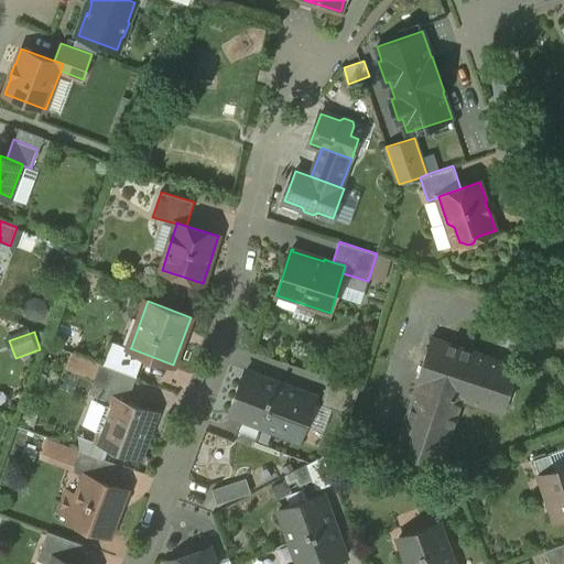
[(518,367),(431,337),(416,382),(419,383),(462,398),(503,412),(518,367)]
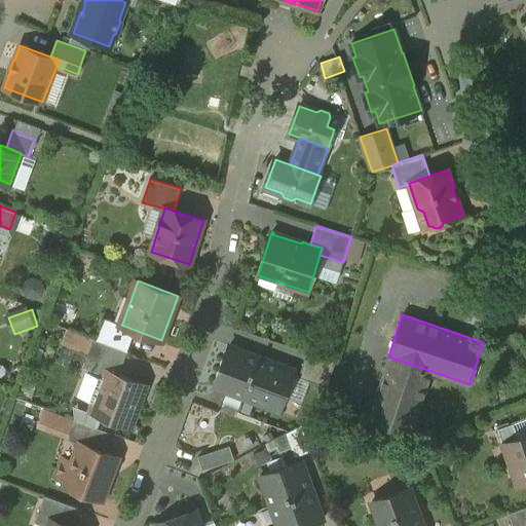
[(122,324),(105,317),(97,339),(127,350),(135,330),(121,325),(122,324)]
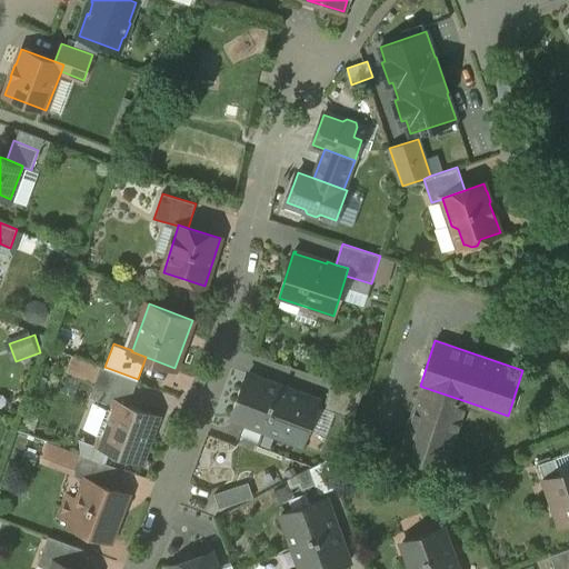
[(105,367),(101,366),(91,391),(110,399),(112,392),(131,399),(138,379),(105,367)]
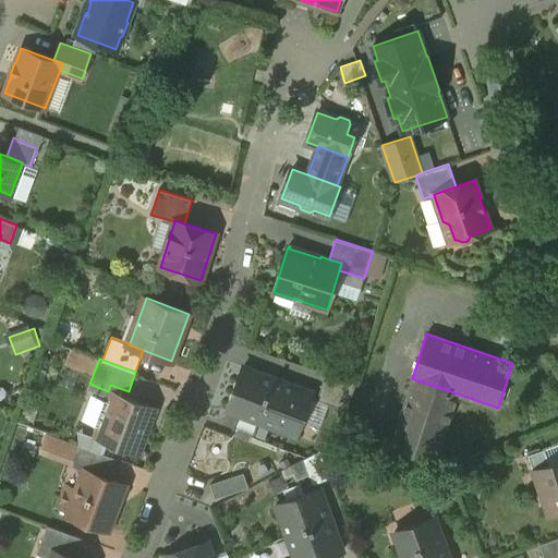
[(275,378),(243,366),(228,409),(259,421),(275,378)]
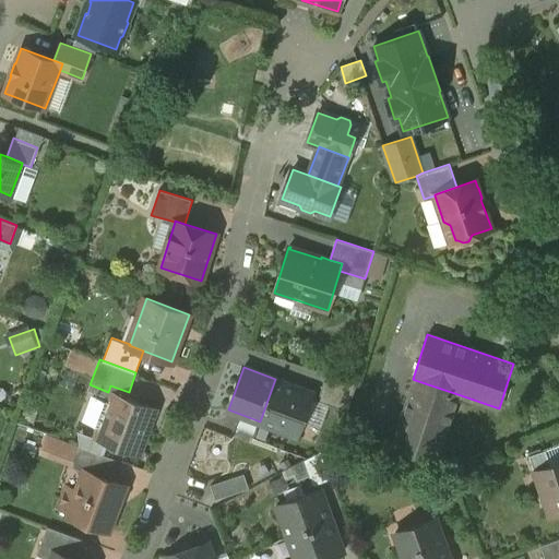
[(275,379),(260,421),(297,436),(313,392),(275,379)]
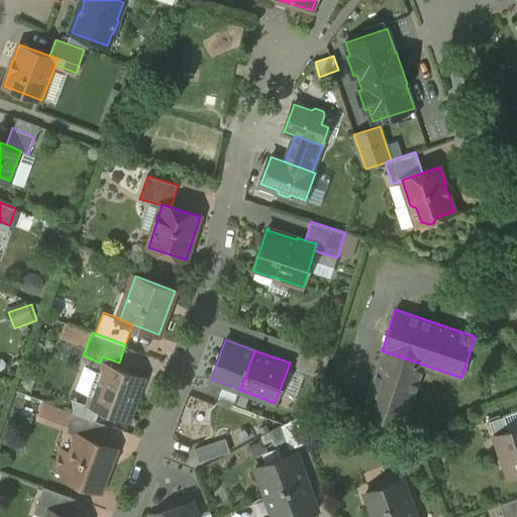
[(423,365),(384,351),(364,413),(403,426),(423,365)]
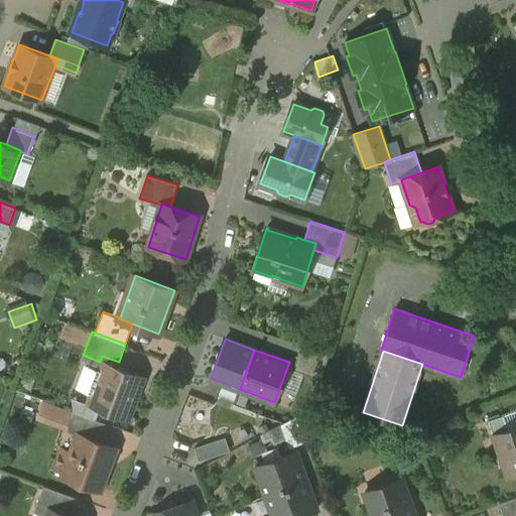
[(143,376),(105,362),(102,371),(94,394),(90,404),(127,418),(132,405),(136,403),(139,395),(137,391),(143,376)]
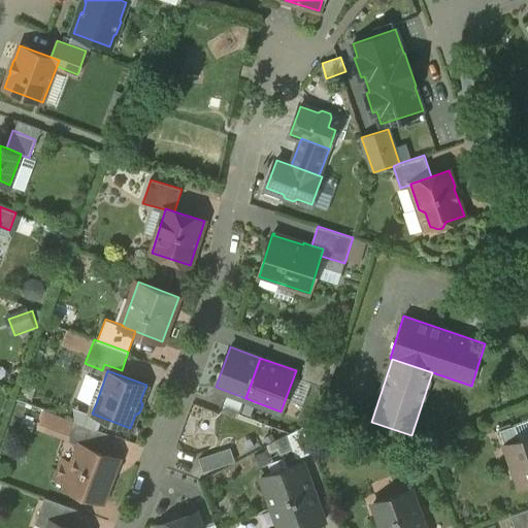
[(89,373),(80,398),(96,403),(104,380),(89,373)]
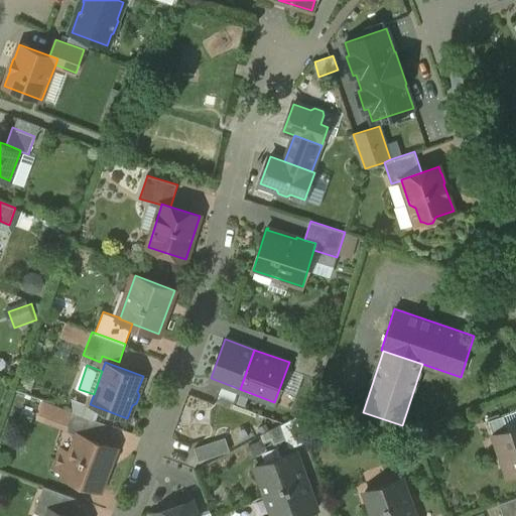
[(35,415),(66,426),(72,409),(41,398),(35,415)]
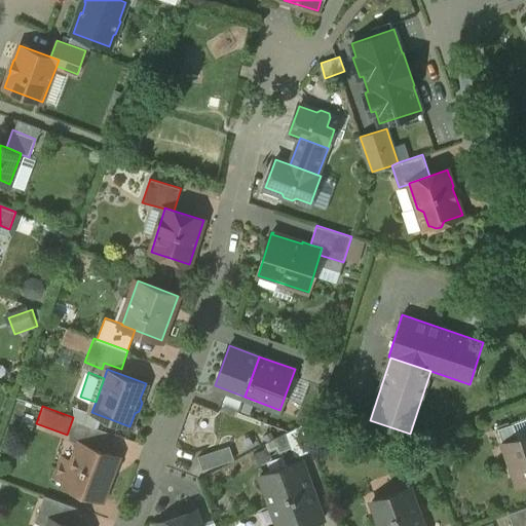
[(75,419),(68,439),(79,443),(80,442),(103,450),(110,431),(75,419)]
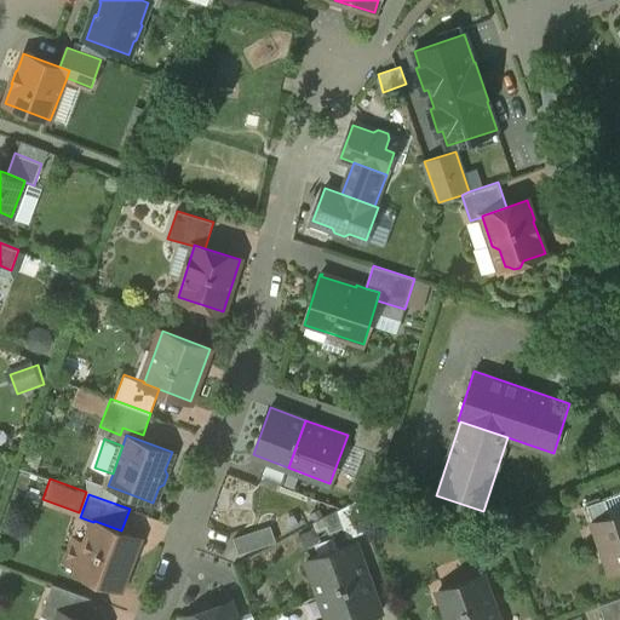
[(356,499),(337,510),(348,538),(367,530),(356,499)]
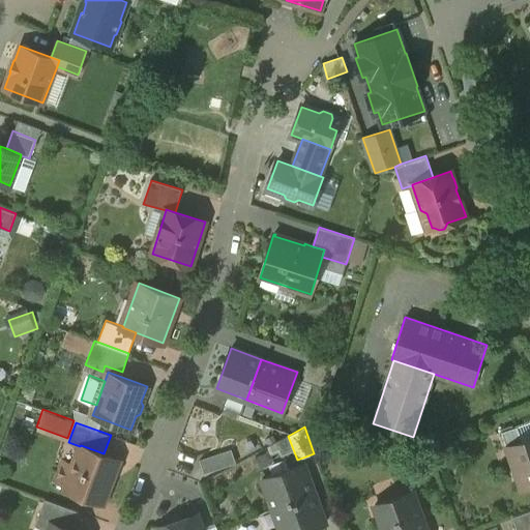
[(518,427),(502,432),(507,447),(523,441),(518,427)]
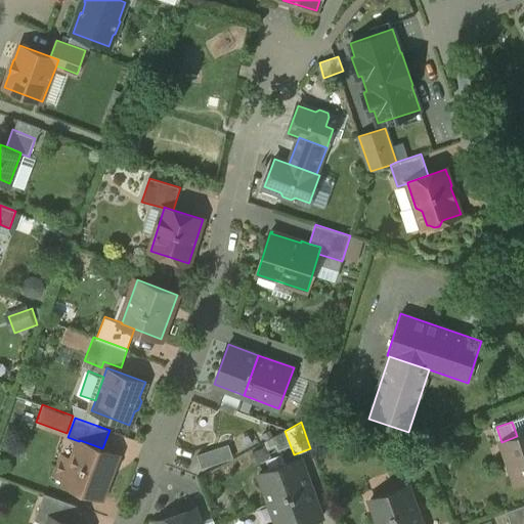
[(523,433),(517,436),(501,442),(516,483),(523,479),(523,433)]
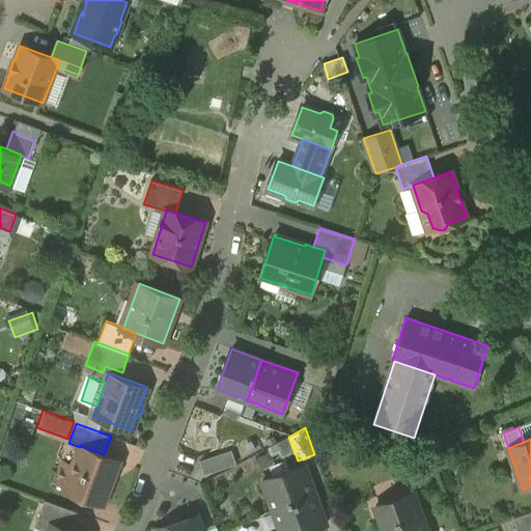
[(104,454),(81,446),(80,447),(74,466),(64,462),(56,483),(65,487),(64,490),(104,504),(119,460),(104,454)]
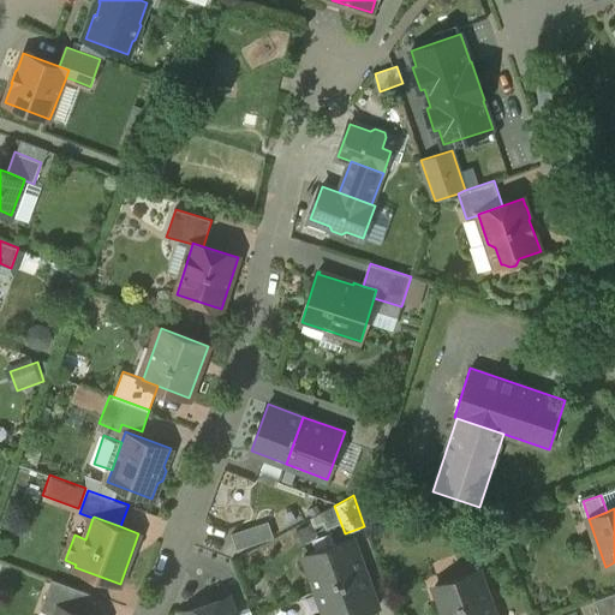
[(242,551),(276,539),(272,527),(237,538),(242,551)]
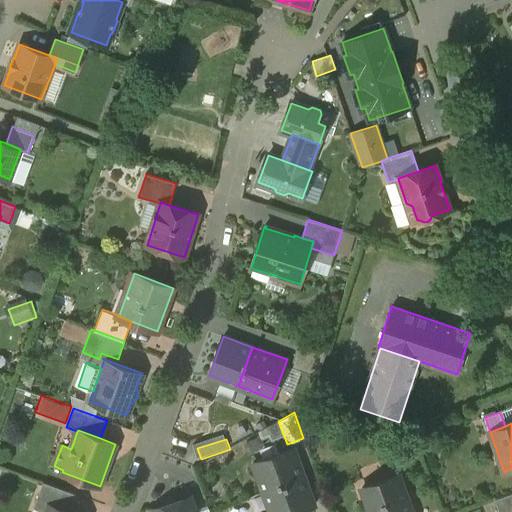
[(264,491),(304,477),(293,448),(254,462),(264,491)]
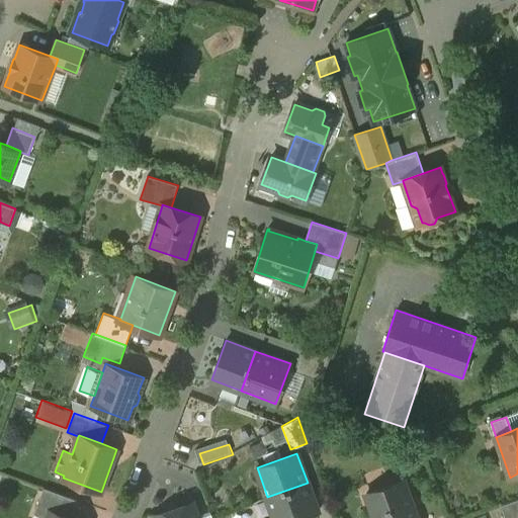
[(416,517),(403,481),(366,493),(373,512),(371,515),(372,517),(416,517)]
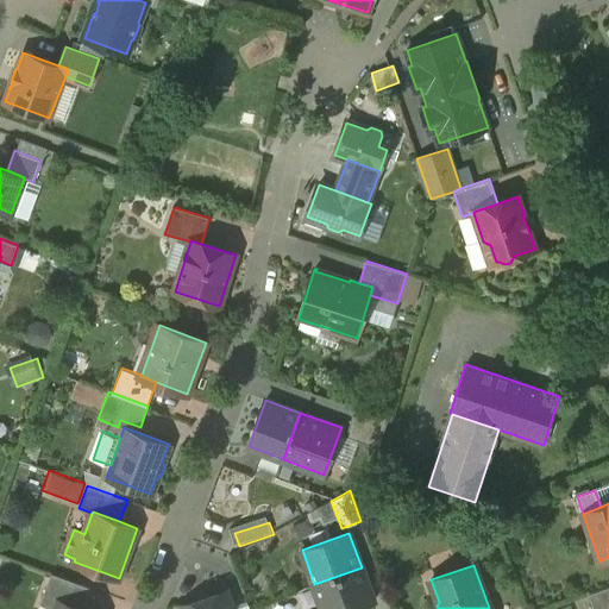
[(362,567),(314,584),(322,608),(353,608),(374,602),(362,567)]
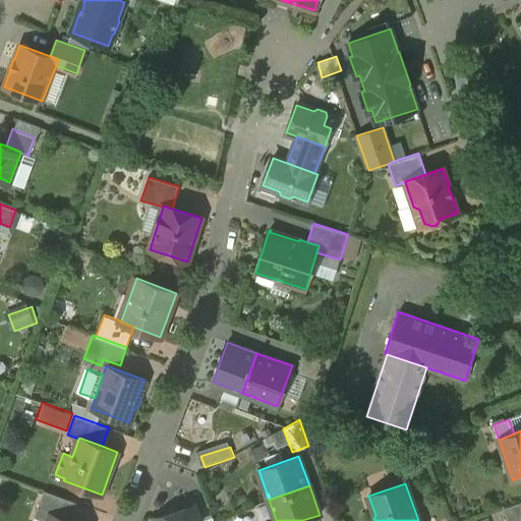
[(71,520),(78,503),(44,490),(34,517),(45,520),(47,520),(50,514),(68,520),(71,520)]
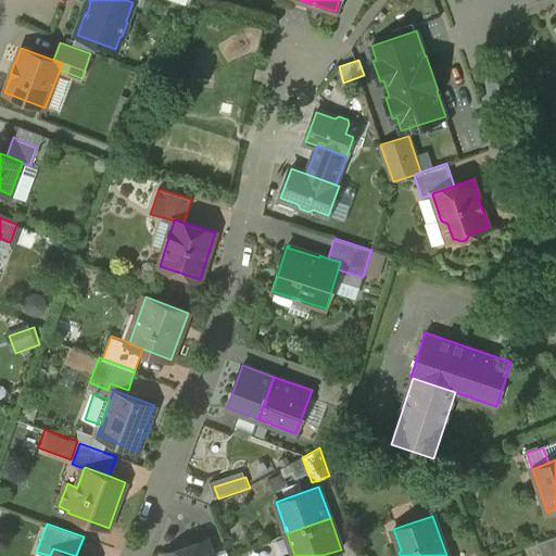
[(555,534),(538,542),(542,555),(544,555),(555,552),(555,534)]
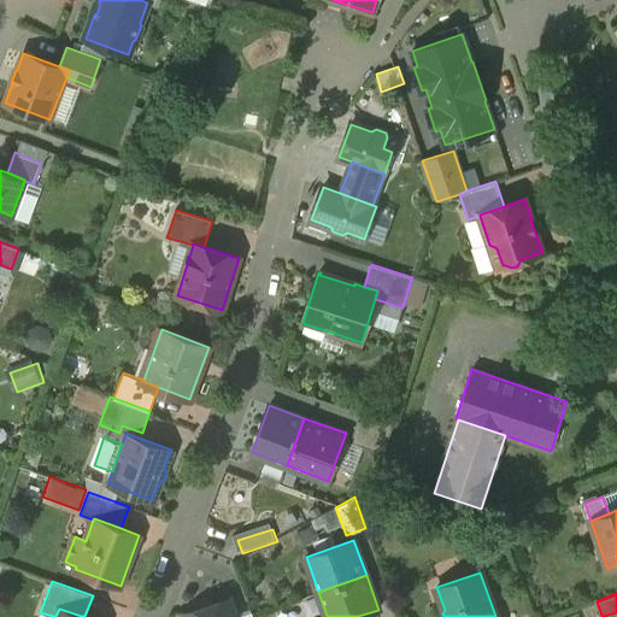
[(235,616),(229,598),(187,613),(187,616),(235,616)]
